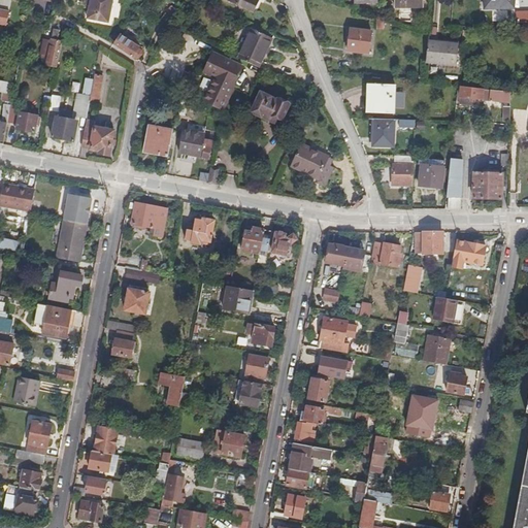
[(108,22),(112,0),(91,0),(90,4),(88,18),(108,22)]
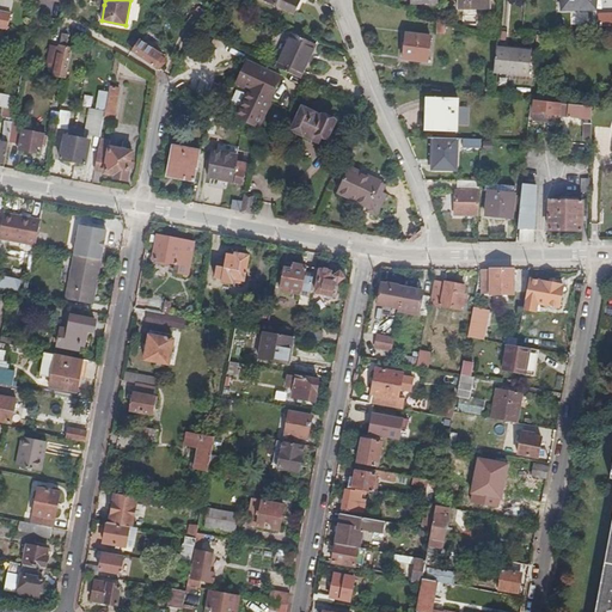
[(265,0),(293,13),(299,0),(265,0)]
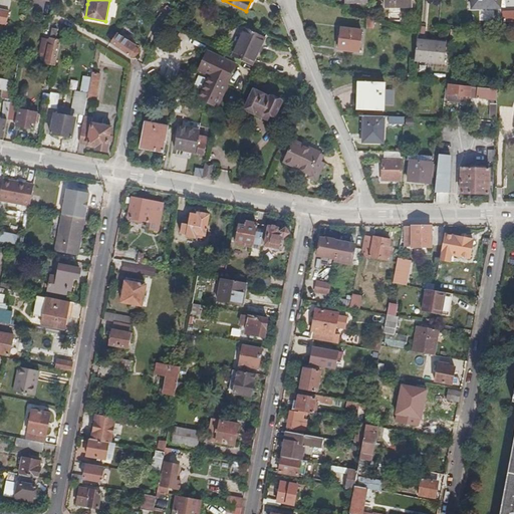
[(137,27),(147,14),(140,8),(130,22),(137,27)]
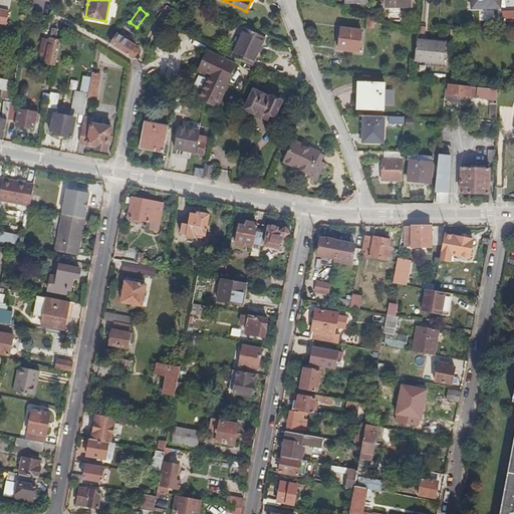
[(0,23),(6,25),(9,11),(0,9),(0,23)]
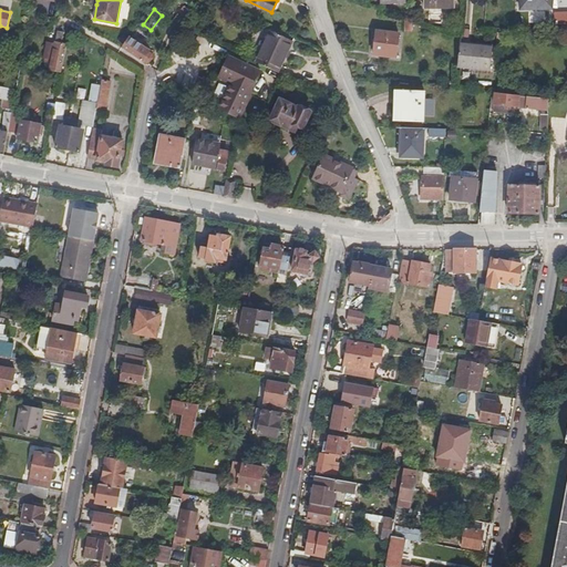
[(40,27),(42,17),(34,16),(32,24),(40,27)]
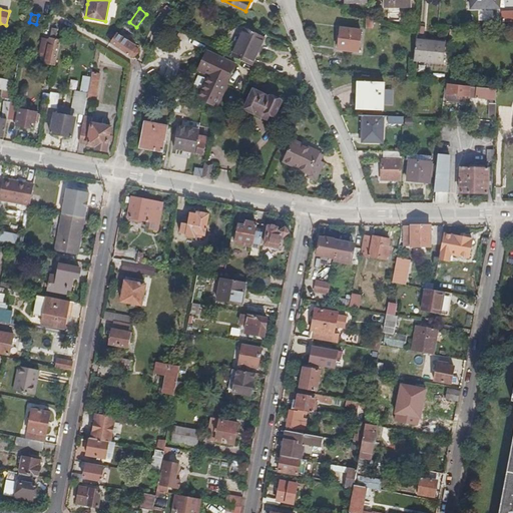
[(251,64),(264,35),(243,26),(230,54),(251,64)]
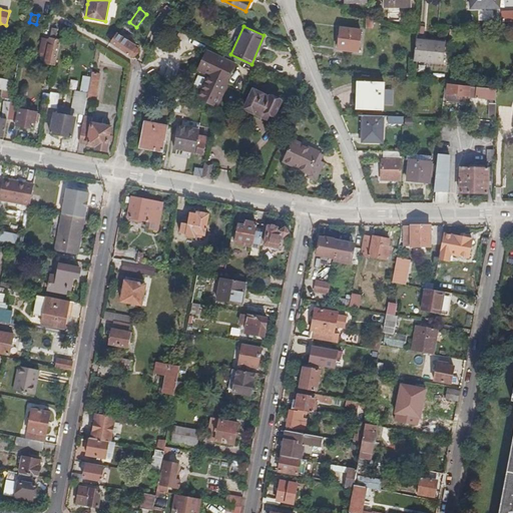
[(56,64),(61,39),(56,38),(58,28),(52,27),(50,37),(43,36),(40,52),(47,53),(45,62),(56,64)]
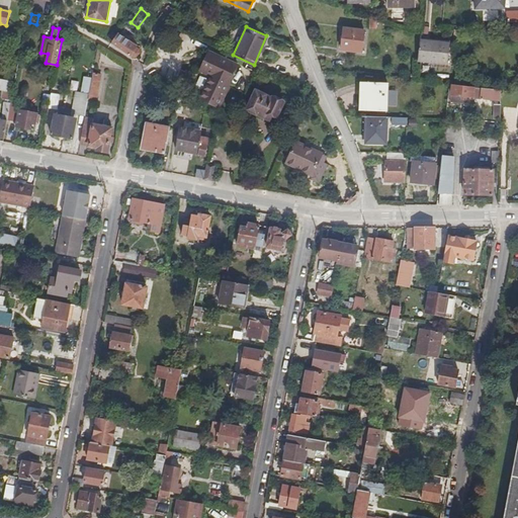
[(362,54),(365,30),(345,28),(342,51),(362,54)]
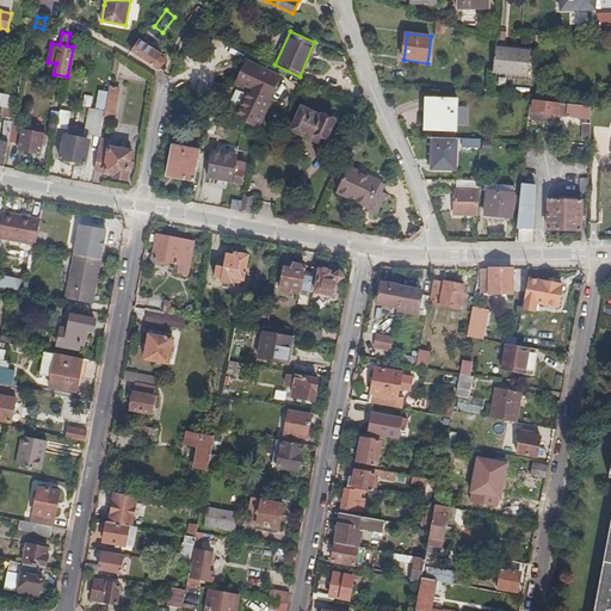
[(161,56),(161,55),(139,41),(130,51),(154,67),(155,65),(159,67),(164,67),(166,63),(165,59),(161,56)]
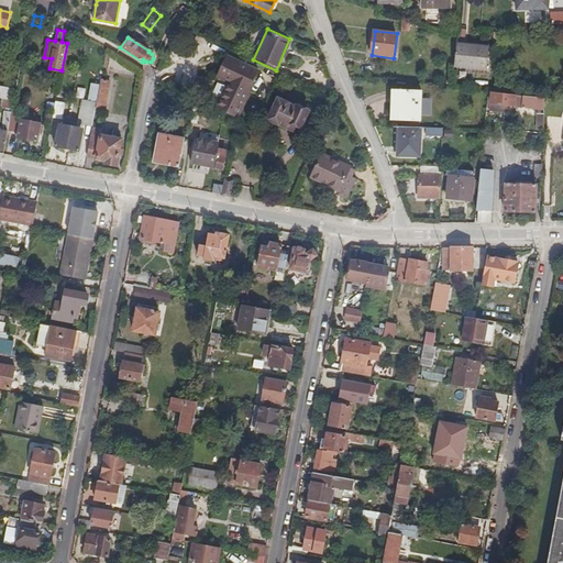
[(487,69),(489,47),(457,44),(455,66),(487,69)]
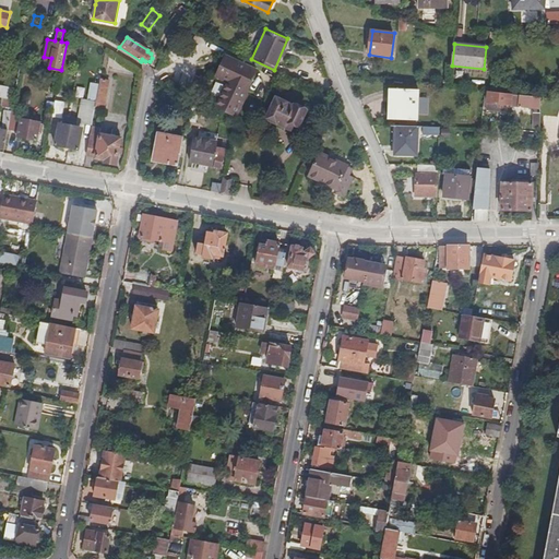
[(235,115),(256,70),(224,56),(215,75),(225,80),(214,105),(235,115)]
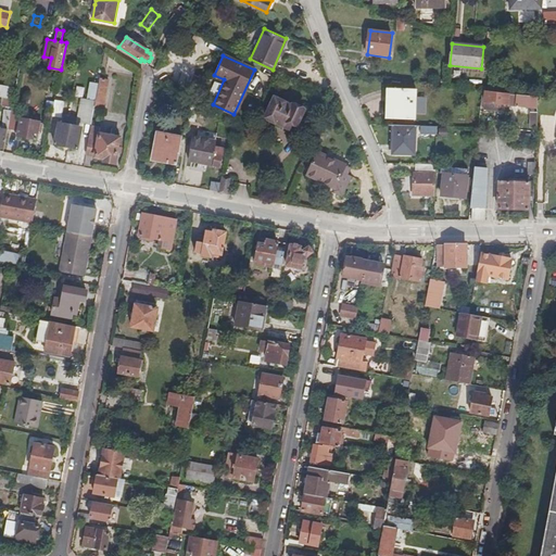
[(104,109),(109,79),(100,78),(99,84),(96,101),(95,106),(104,109)]
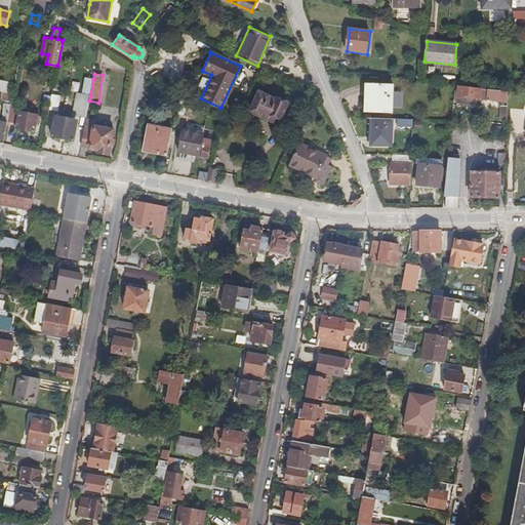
[(0,90),(3,91),(13,93),(15,82),(11,81),(12,76),(5,75),(4,80),(0,79),(0,80),(0,90)]
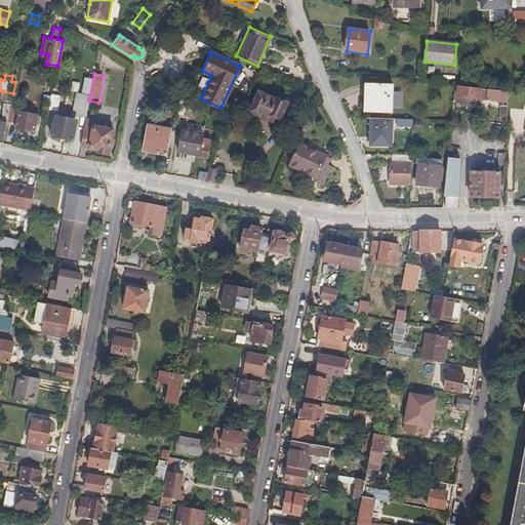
[(90,95),(93,79),(85,78),(82,93),(83,94),(90,95)]
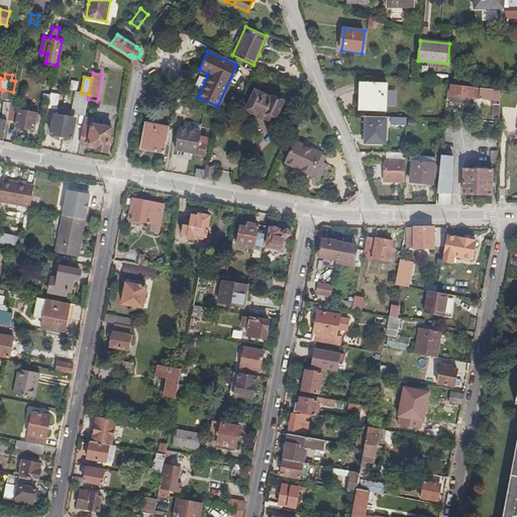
[(387,112),(388,84),(363,83),(362,111),(387,112)]
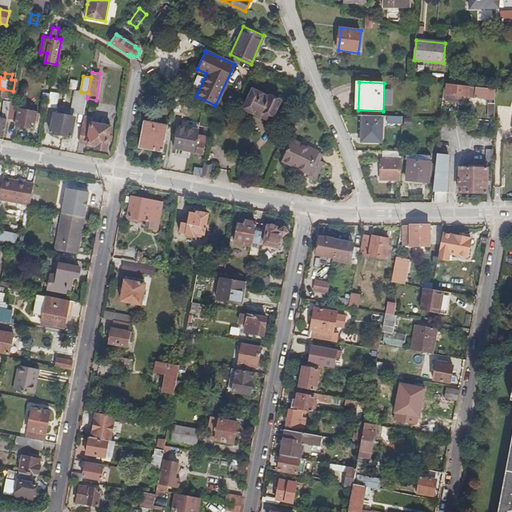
[(495,100),(495,89),(449,84),(448,94),(451,94),(469,97),(495,100)]
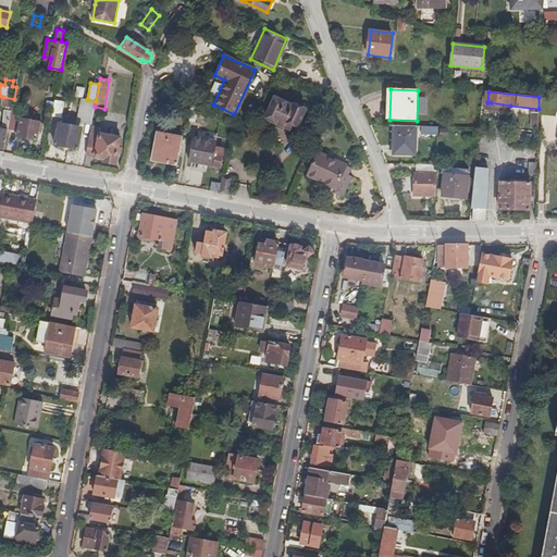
[(297,123),(305,108),(293,102),(292,103),(274,96),(264,116),(289,128),(293,121),(297,123)]
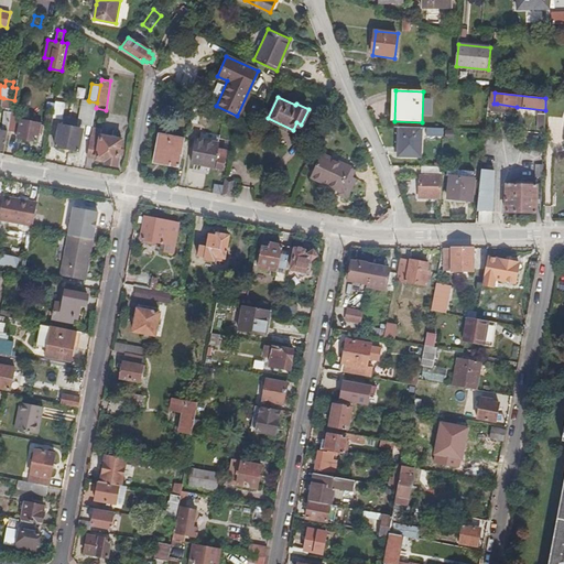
[(12,110),(14,100),(3,98),(1,108),(12,110)]
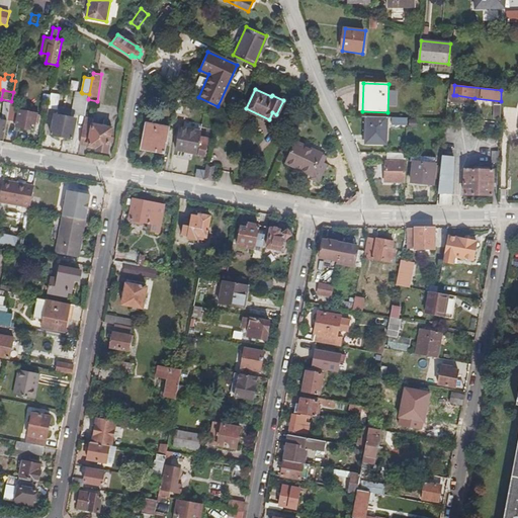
[(88,99),(89,94),(82,93),(80,101),(74,100),(72,112),(85,115),(88,99)]
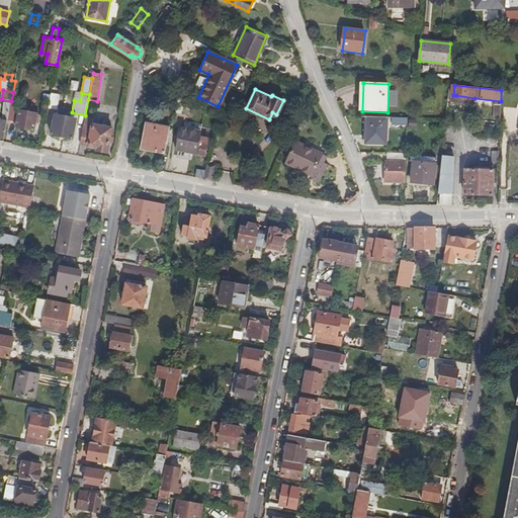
[(57,110),(60,98),(51,96),(49,108),(57,110)]
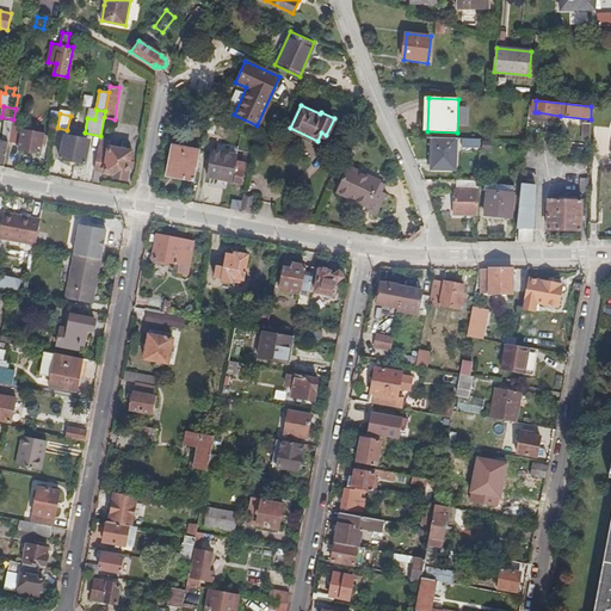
[(207,113),(204,131),(214,133),(216,115),(207,113)]
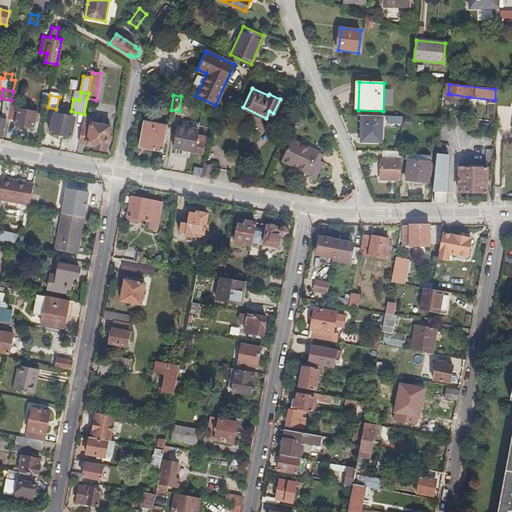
[(0,139),(4,140),(11,103),(5,102),(2,118),(0,117),(0,139)]
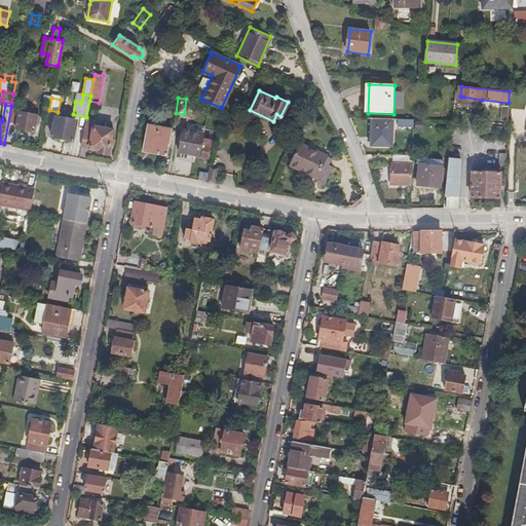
[(38,127),(40,116),(38,116),(38,114),(14,110),(12,122),(17,123),(16,128),(34,133),(36,126),(38,127)]
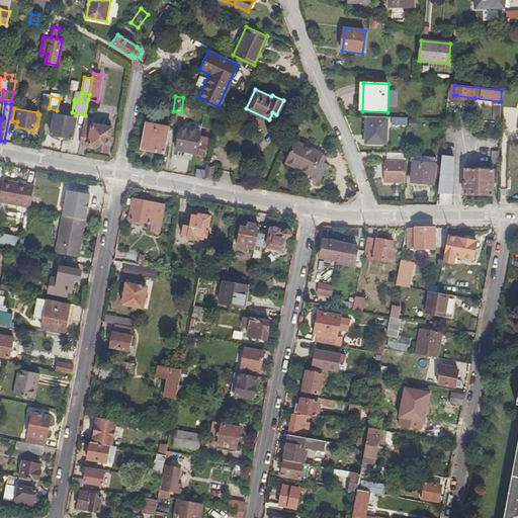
[(74,140),(76,126),(67,125),(69,116),(55,114),(52,136),(74,140)]
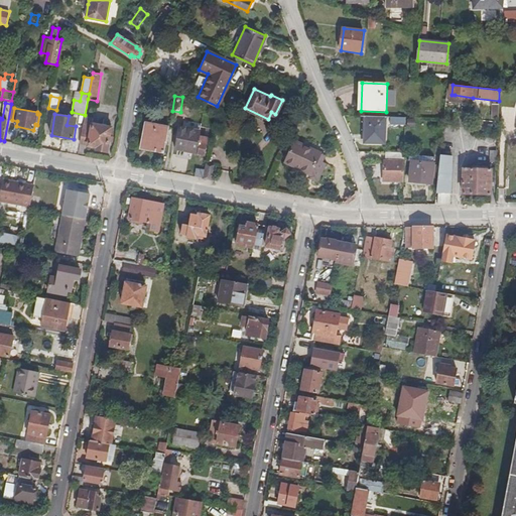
[(469,129),(472,116),(465,115),(462,128),(469,129)]
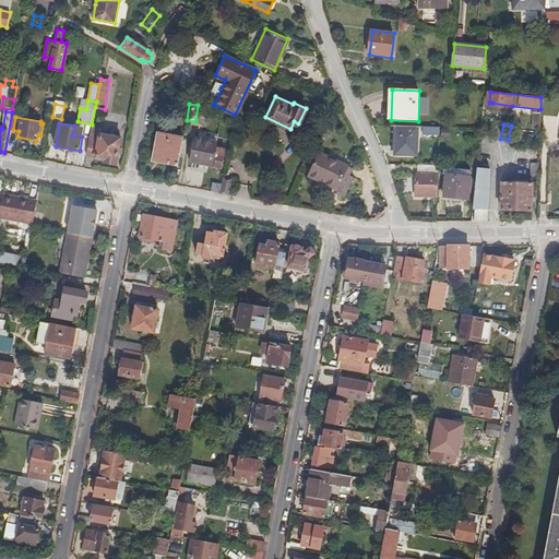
[(417,155),(418,127),(392,126),(391,154),(417,155)]
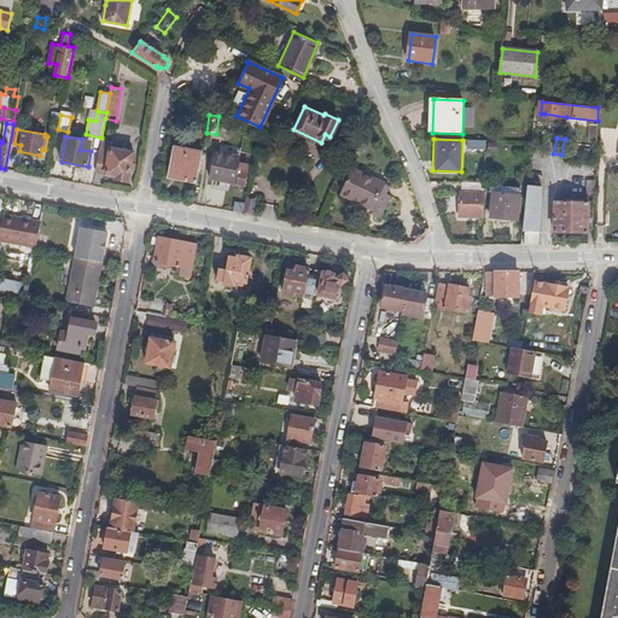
[(129,182),(135,153),(111,149),(112,144),(100,141),(95,173),(116,176),(116,180),(129,182)]
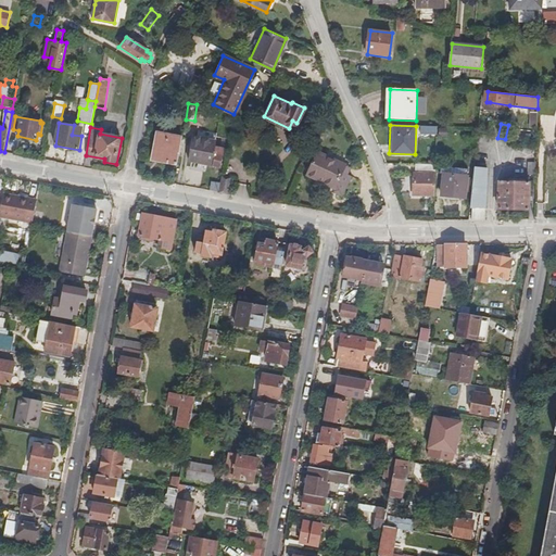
[(178,163),(182,136),(159,131),(155,150),(162,151),(160,160),(178,163)]
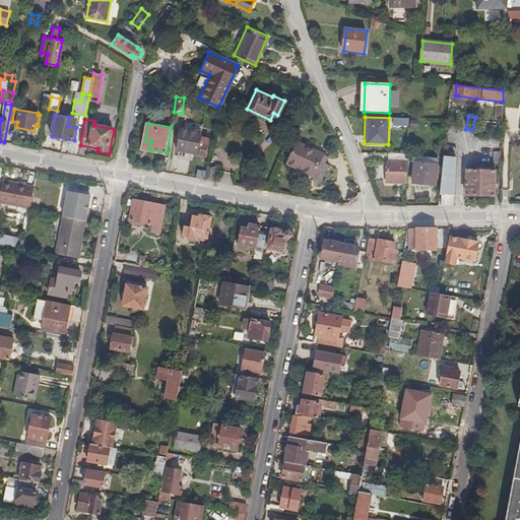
[(207,156),(209,139),(200,137),(202,131),(181,127),(177,150),(207,156)]
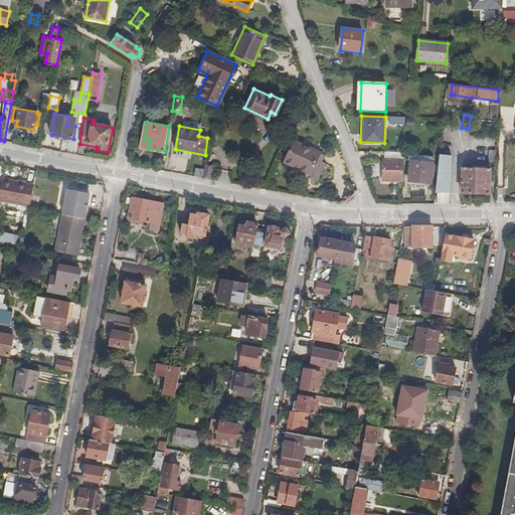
[(320,152),(324,143),(298,132),(289,152),(314,164),(313,167),(320,170),(327,155),(320,152)]
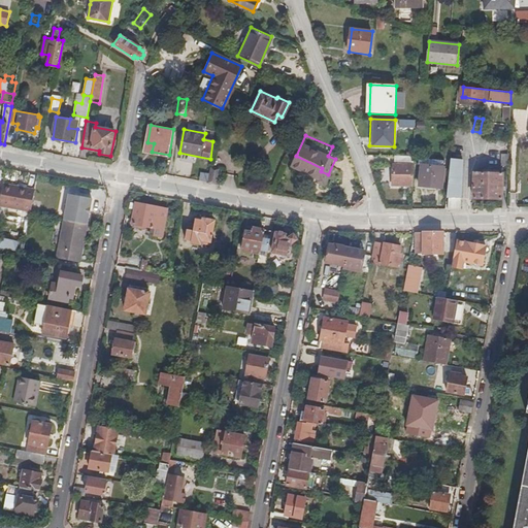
[(414,186),(415,156),(395,156),(395,163),(394,163),(393,185),(414,186)]
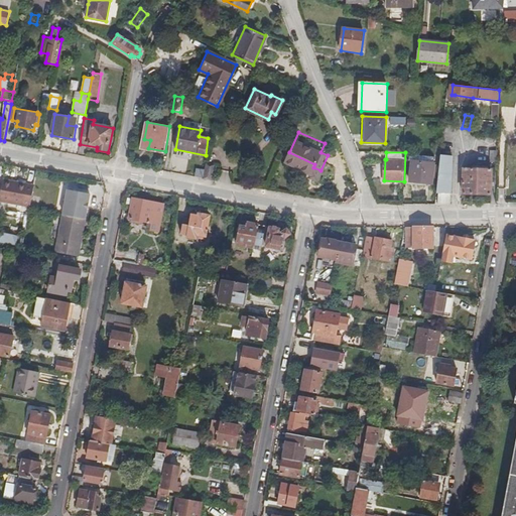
[(450,205),(455,156),(442,154),(439,181),(441,181),(438,205),(450,205)]
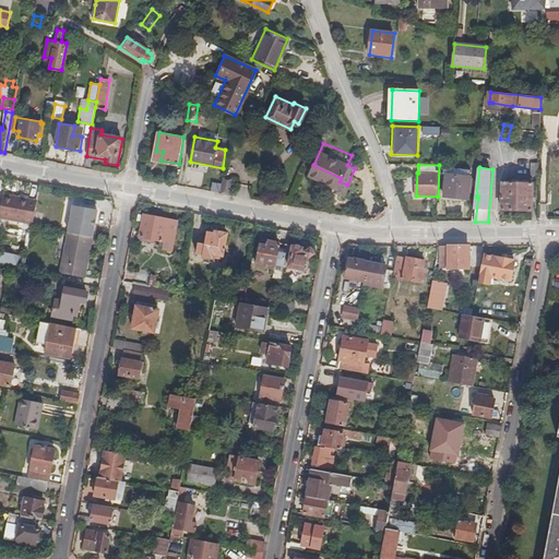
[(448,174),(444,197),(470,200),(472,176),(468,176),(470,170),(447,168),(445,174),(448,174)]
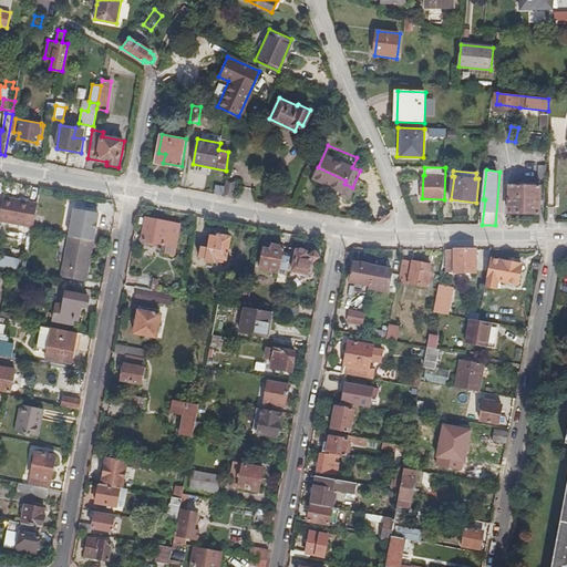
[(233,197),(235,185),(227,184),(225,195),(233,197)]
